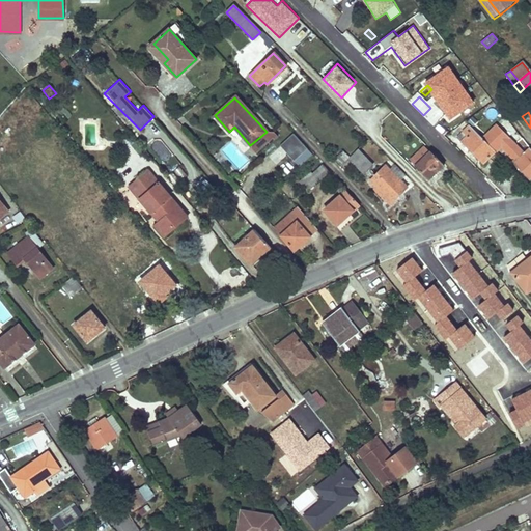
[(440,129),(445,124),(436,113),(430,117),(440,129)]
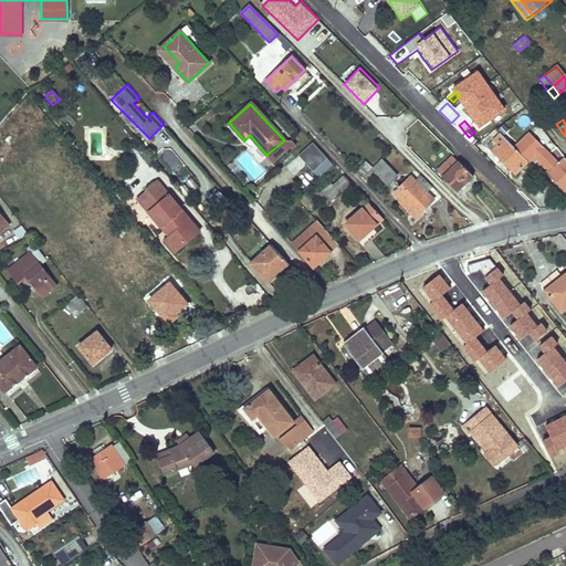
[(499,134),(488,145),(514,174),(526,161),(513,148),(499,134)]
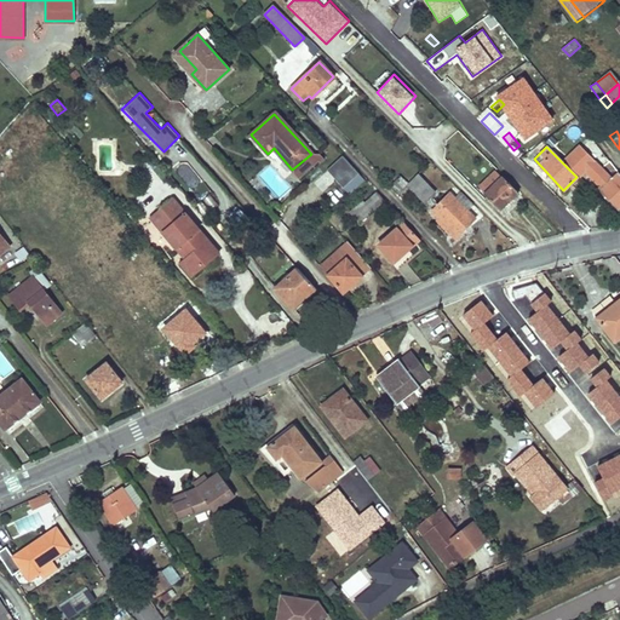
[(579,147),(562,162),(577,177),(584,171),(601,189),(598,190),(618,208),(619,206),(619,174),(618,172),(612,178),(579,147)]
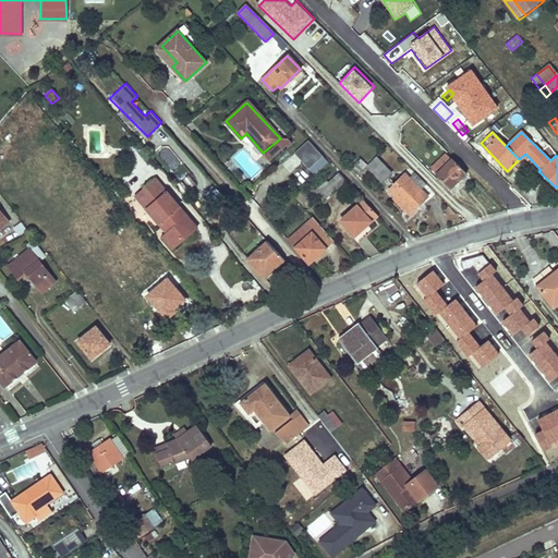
[(436,173),(450,159),(445,154),(431,168),(436,173)]
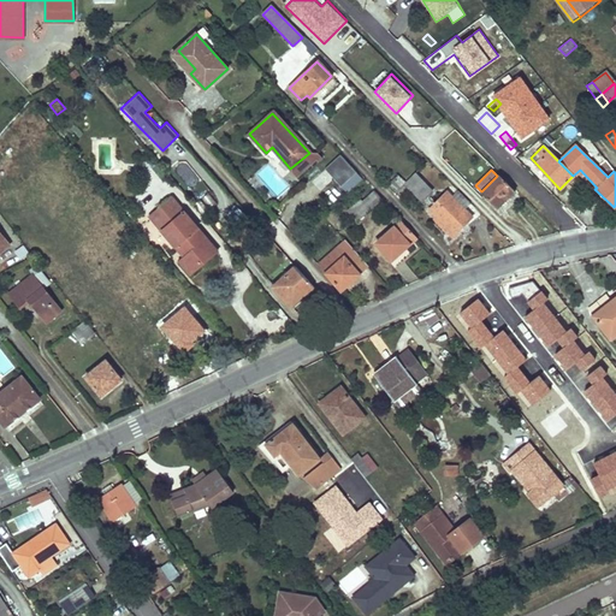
[(414,172),(403,183),(416,195),(426,185),(414,172)]
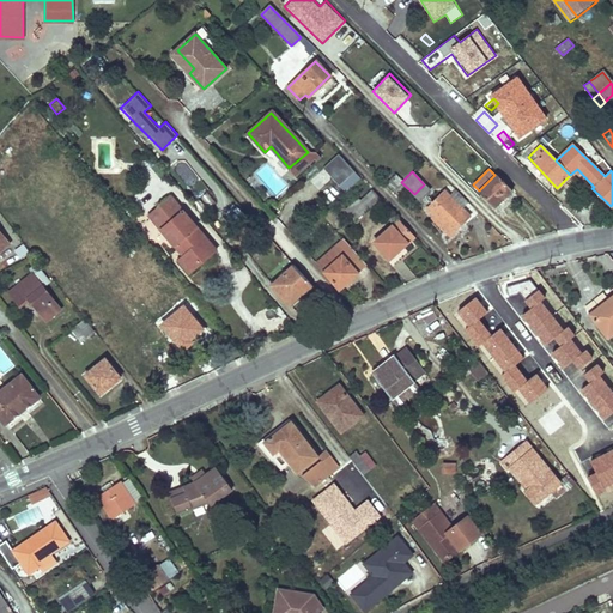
[(479,190),(478,192),(493,207),(511,189),(496,175),(495,175),(479,190)]
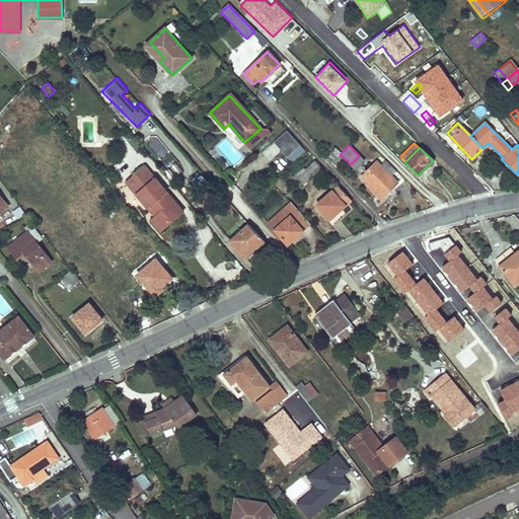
[(336,151),(329,158),(332,161),(340,154),(336,151)]
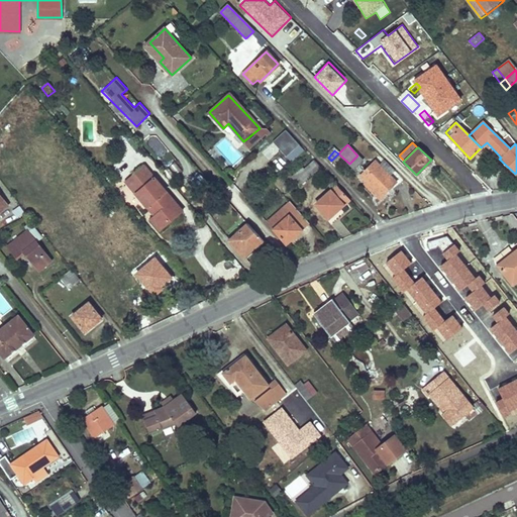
[(357,156),(349,164),(353,169),(363,160),(357,156)]
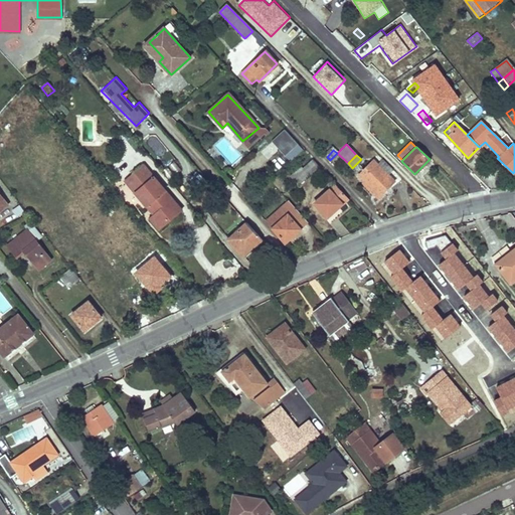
[(373,160),(359,174),(371,185),(369,188),(377,196),(393,179),(373,160)]
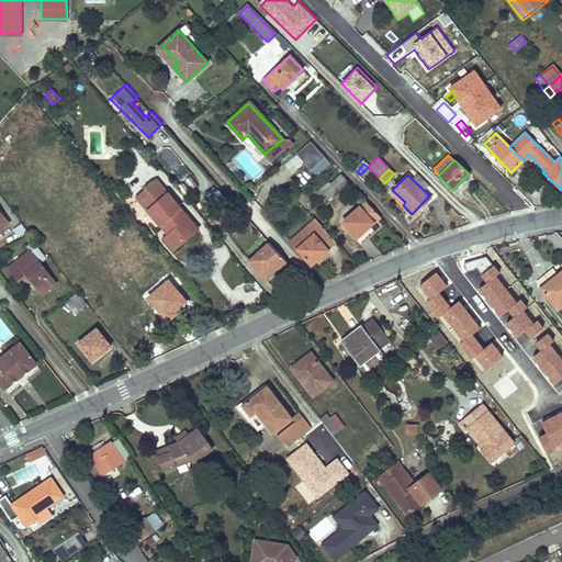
[(156,180),(139,193),(149,206),(147,209),(159,225),(163,222),(170,231),(161,237),(172,250),(184,240),(181,237),(194,226),(156,180)]
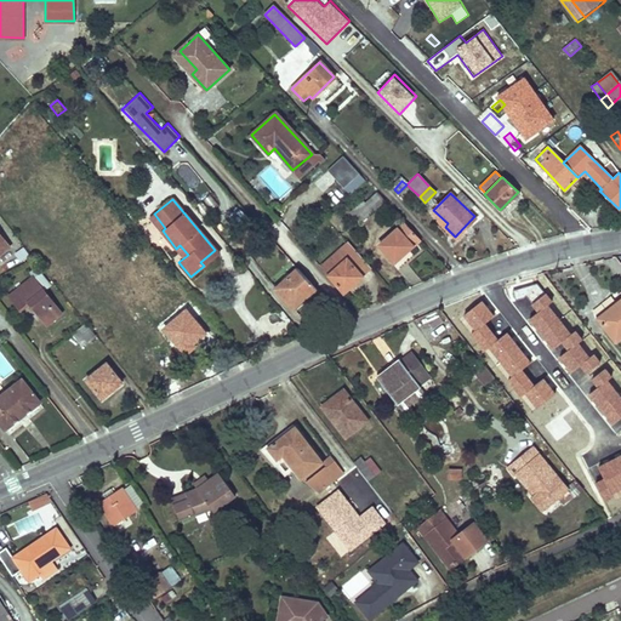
[(362,201),(348,212),(359,223),(371,212),(362,201)]
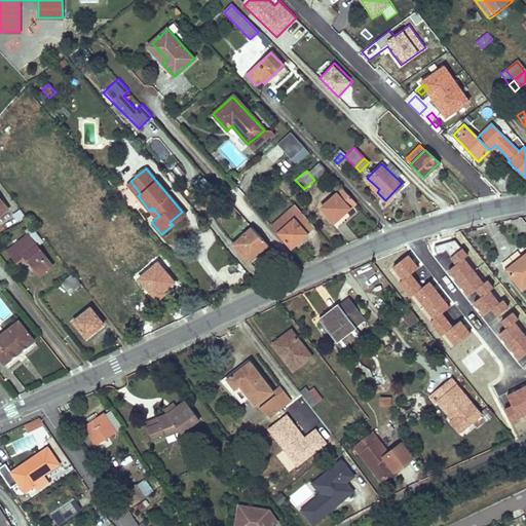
[(342,188),(321,207),(334,221),(355,203),(342,188)]
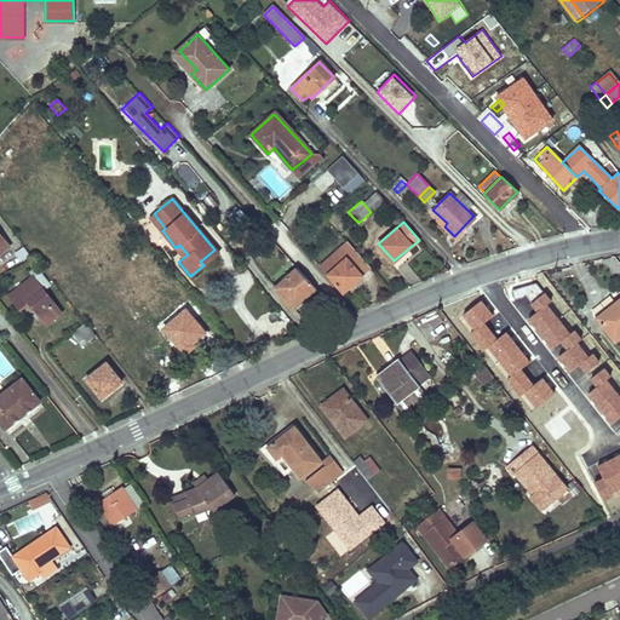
[(345,259),(327,275),(343,292),(361,275),(345,259)]
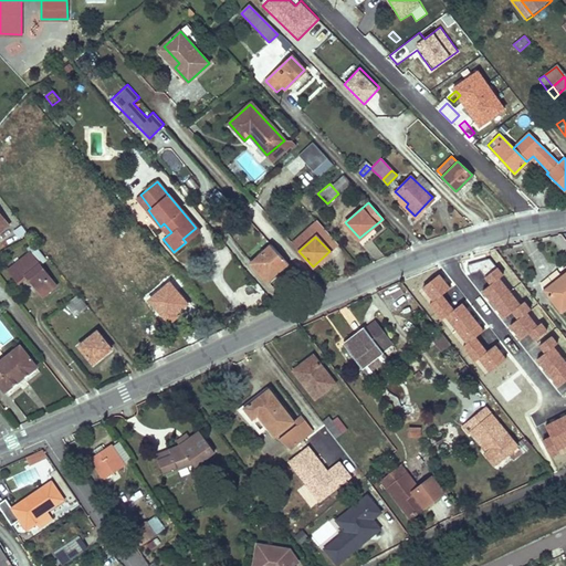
[(30,252),(39,263),(45,258),(33,243),(27,249),(30,252)]
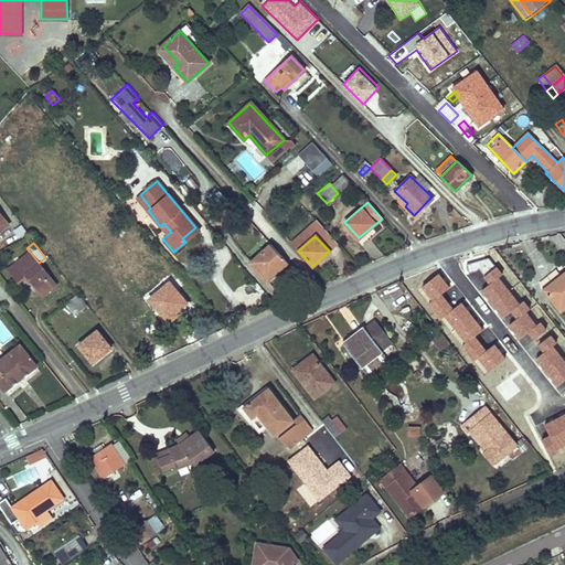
[(269,243),(249,262),(266,281),(287,263),(269,243)]
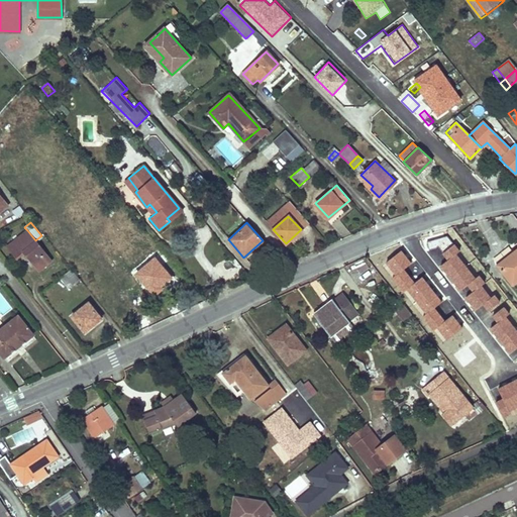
[(38,270),(50,260),(35,240),(27,230),(7,246),(17,259),(25,251),(38,270)]
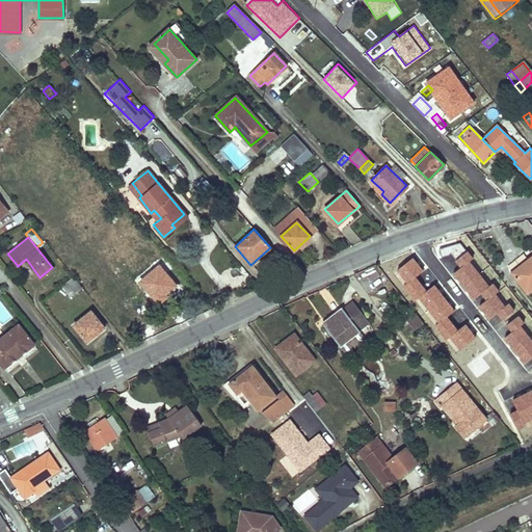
[(531,256),(511,273),(527,292),(531,287),(531,256)]
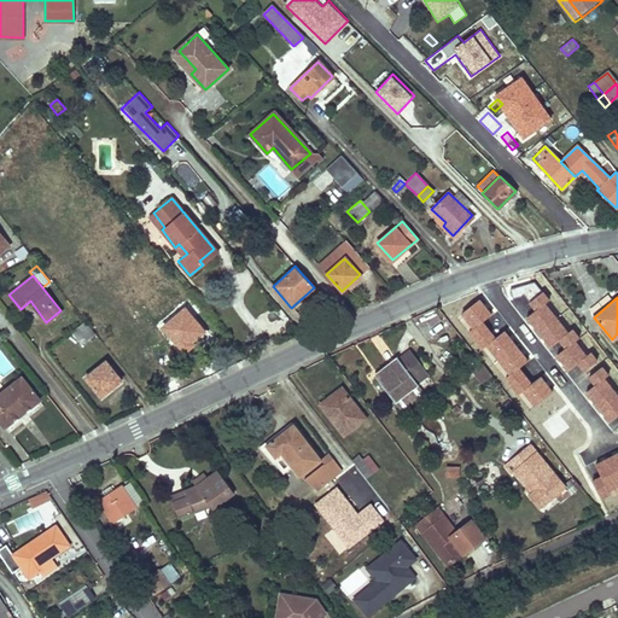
[(184,309),(162,327),(184,353),(191,345),(190,343),(203,332),(184,309)]
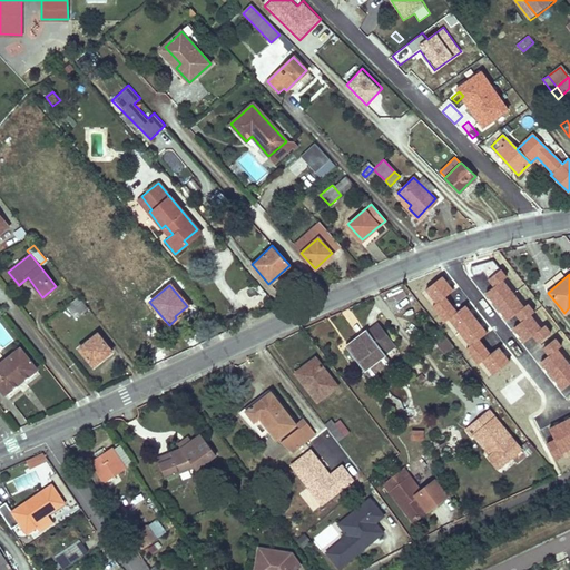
[(489,286),(459,310),(474,330),(504,307),(489,286)]
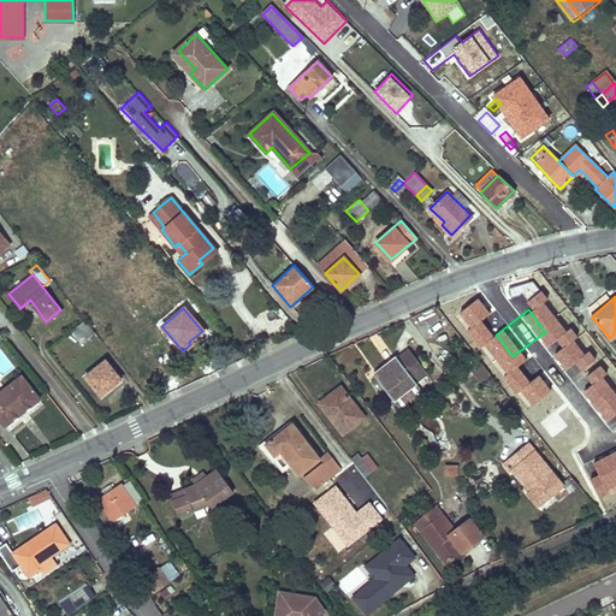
[(71,332),(78,341),(84,335),(88,338),(94,333),(84,321),(71,332)]
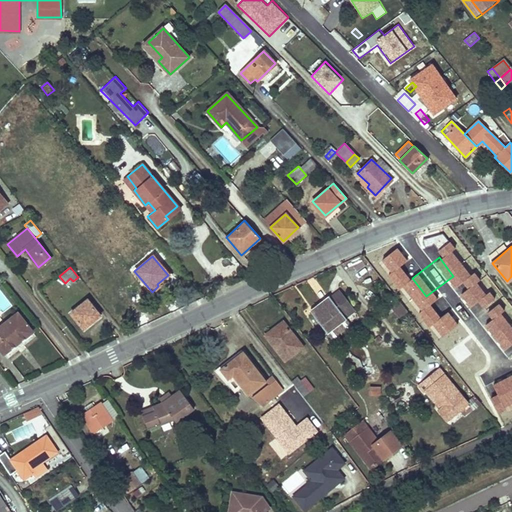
[(340,293),(313,313),(328,332),(347,317),(355,312),(340,293)]
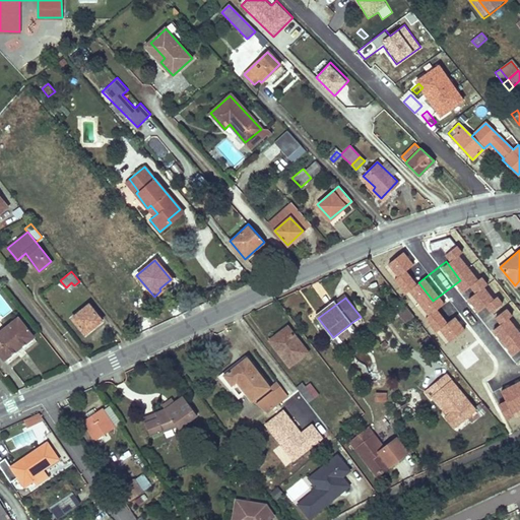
[(89,305),(71,318),(84,334),(95,325),(92,322),(99,317),(89,305)]
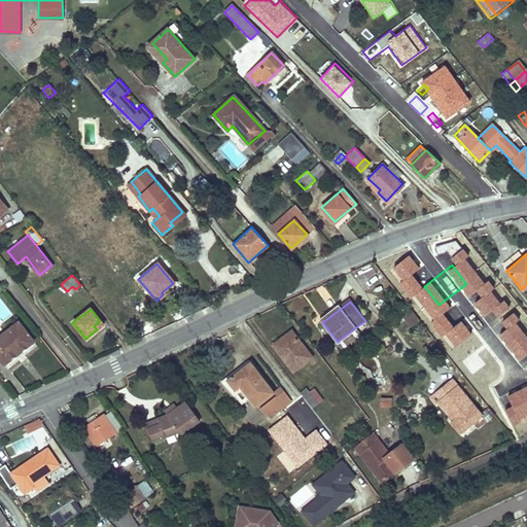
[(407,318),(413,326),(419,321),(413,313),(407,318)]
